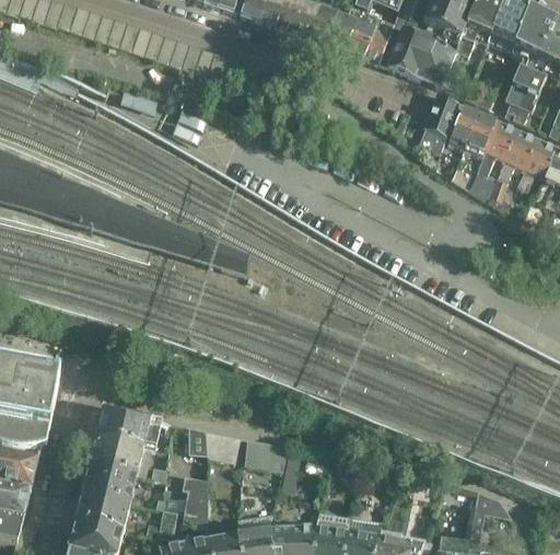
[(0,0),(0,11),(6,13),(10,0),(0,0)]
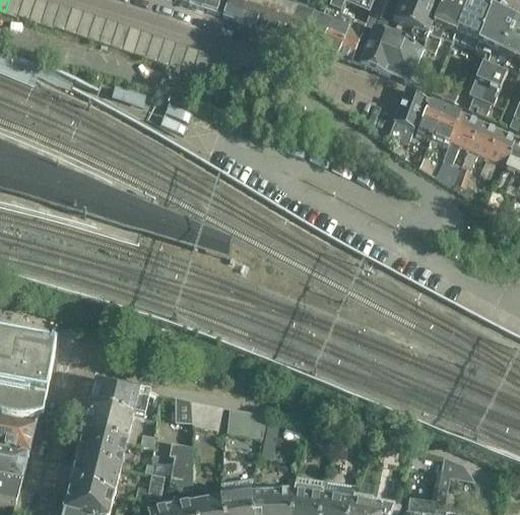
[(10,0),(7,10),(19,14),(23,0),(10,0)]
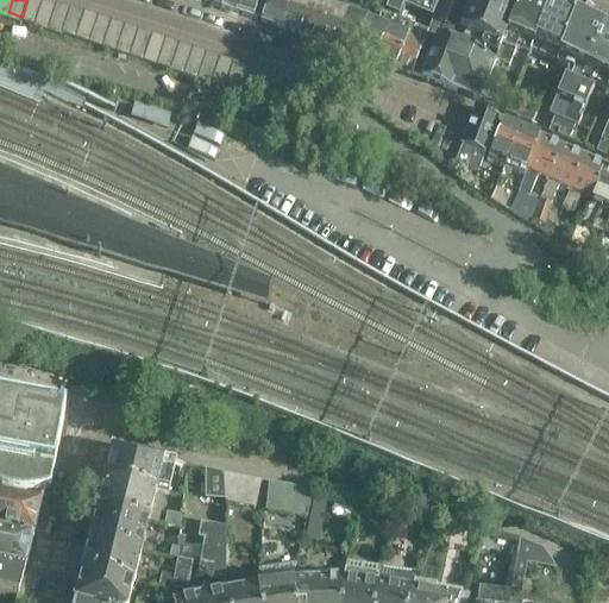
[(27,0),(23,17),(37,22),(43,0),(27,0)]
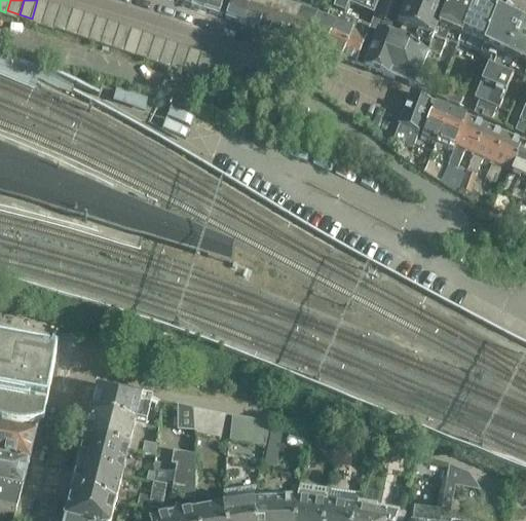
[(32,19),(43,22),(51,0),(37,0),(32,19)]
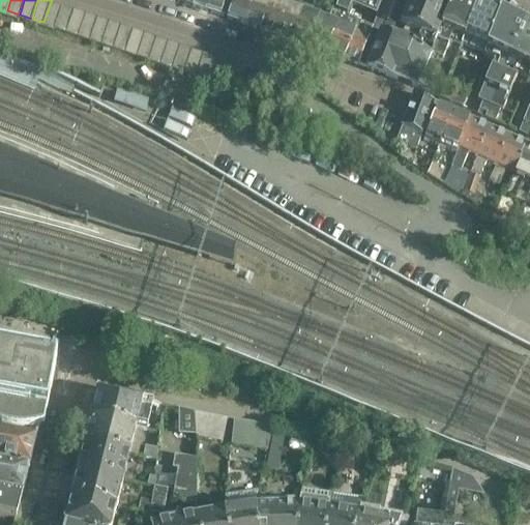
[(43,22),(56,26),(63,3),(55,0),(52,0),(43,22)]
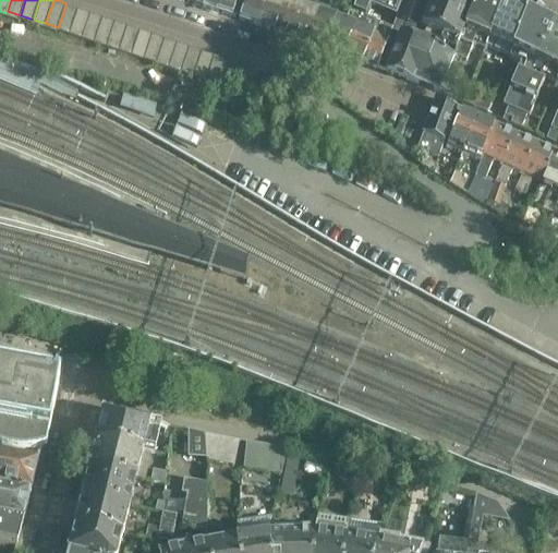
[(219,0),(218,7),(233,11),(237,0),(219,0)]
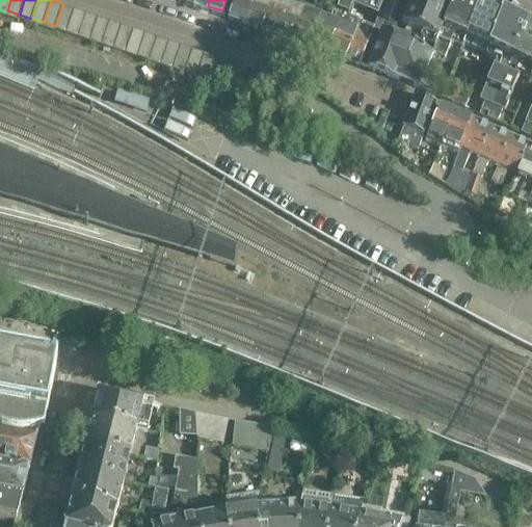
[(225,0),(222,10),(229,14),(229,12),(233,0),(225,0)]
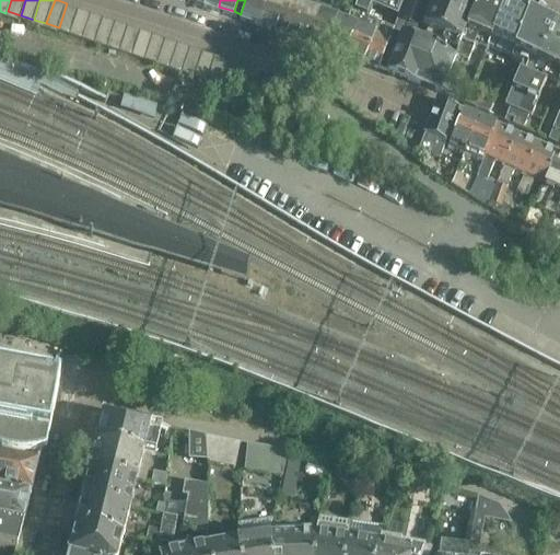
[(245,0),(241,13),(241,14),(258,21),(265,0),(245,0)]
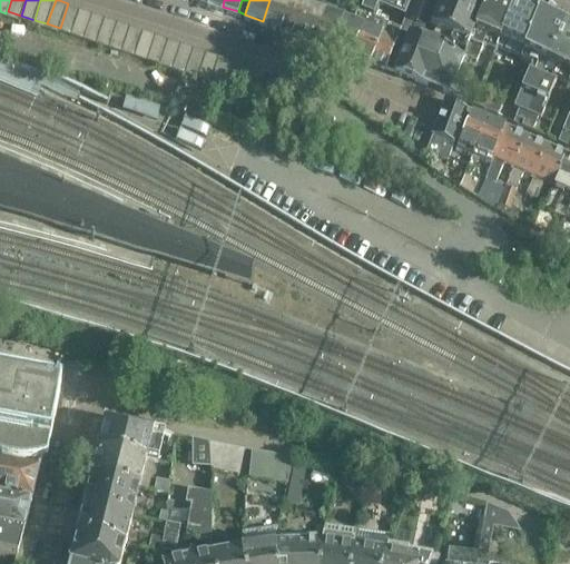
[(269,0),(263,21),(279,27),(288,0),(269,0)]
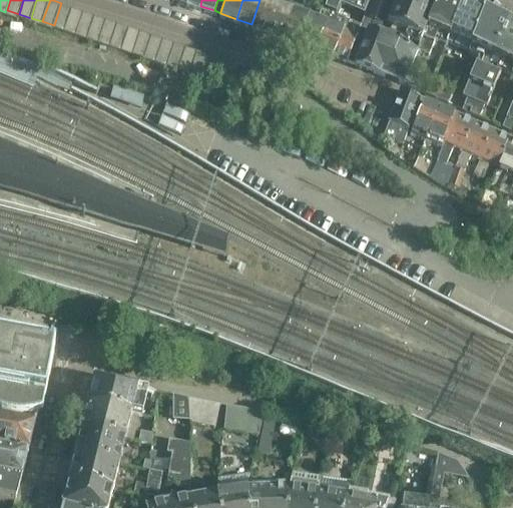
[(260,0),(251,24),(267,30),(277,0),(260,0)]
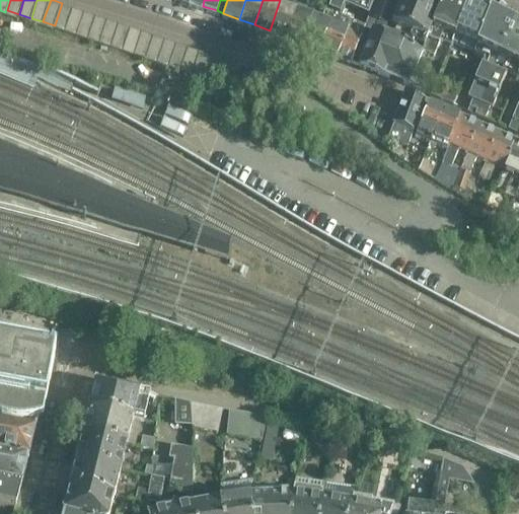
[(280,0),(270,30),(286,35),(296,0),(289,0),(288,3),(280,0)]
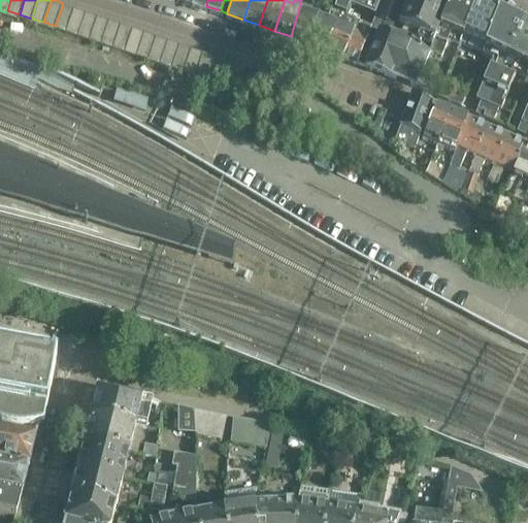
[(301,0),(291,36),(307,42),(308,41),(318,12),(307,9),(310,0),(301,0)]
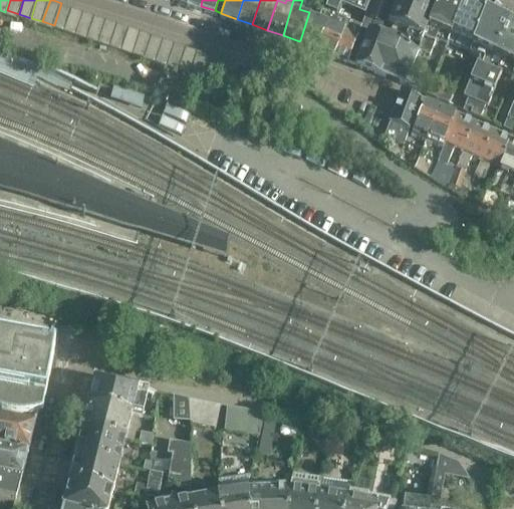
[(327,0),(325,5),(336,10),(340,0),(327,0)]
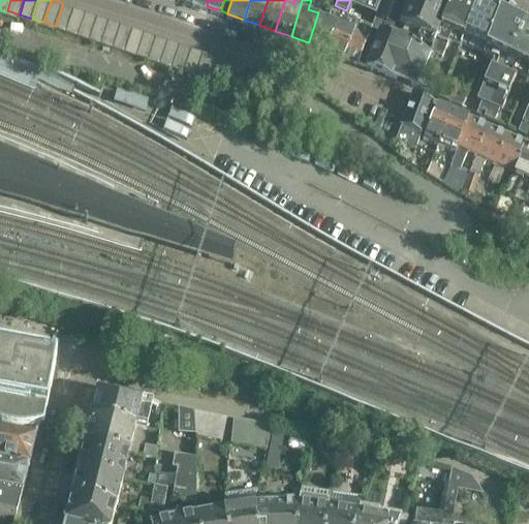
[(350,0),(347,11),(361,17),(366,2),(377,6),(380,1),(380,0),(350,0)]
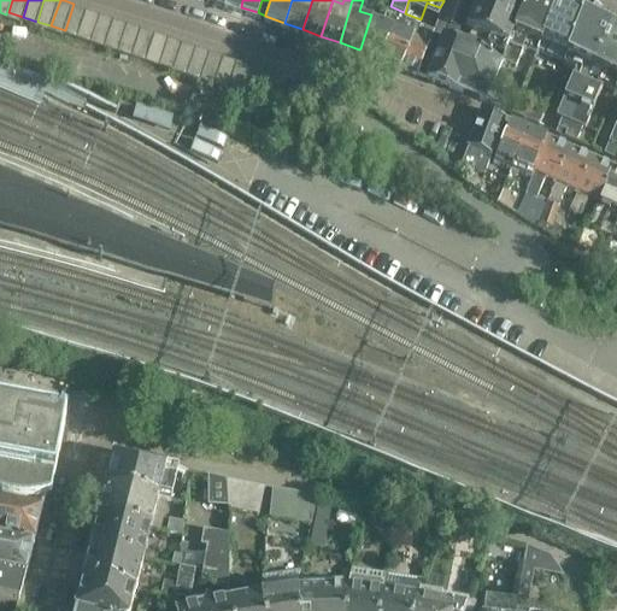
[(464,25),(475,0),(444,0),(438,15),(464,25)]
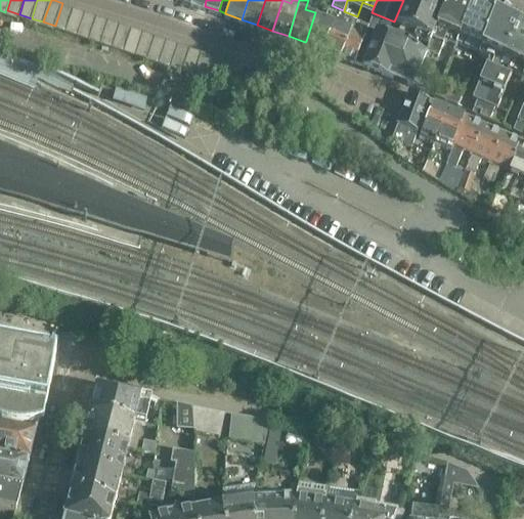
[(403,0),(394,22),(401,24),(398,30),(429,43),(436,26),(446,0),(403,0)]
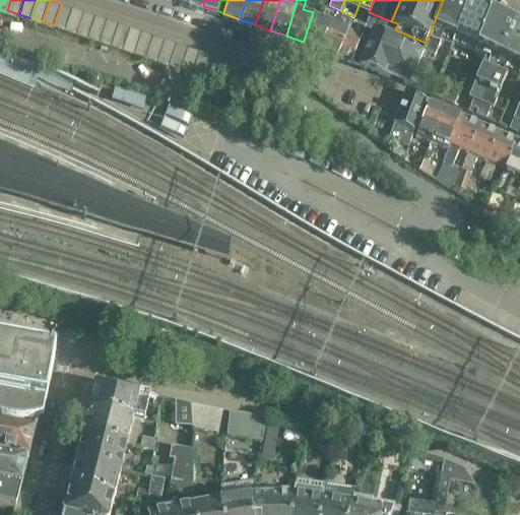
[(443,0),(433,25),(426,43),(424,48),(435,52),(441,37),(452,41),(454,35),(468,0),(443,0)]
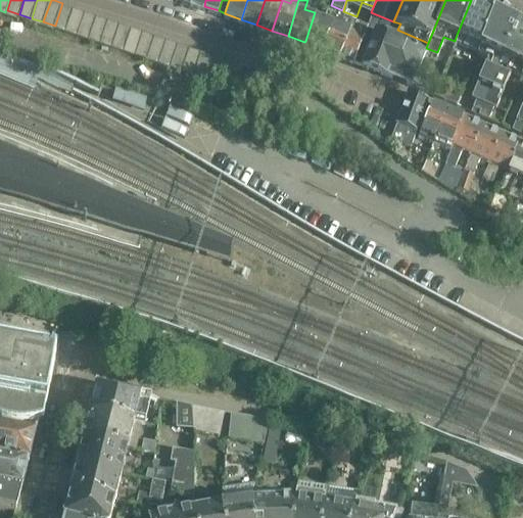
[(457,35),(455,41),(453,46),(456,48),(461,38),(464,40),(463,42),(478,48),(480,44),(481,40),(495,5),(484,0),(471,0),(457,35)]
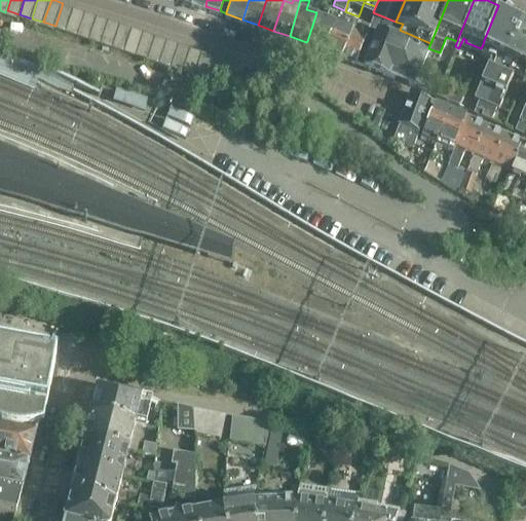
[(321,1),(316,12),(307,41),(325,47),(335,20),(339,9),(321,1)]
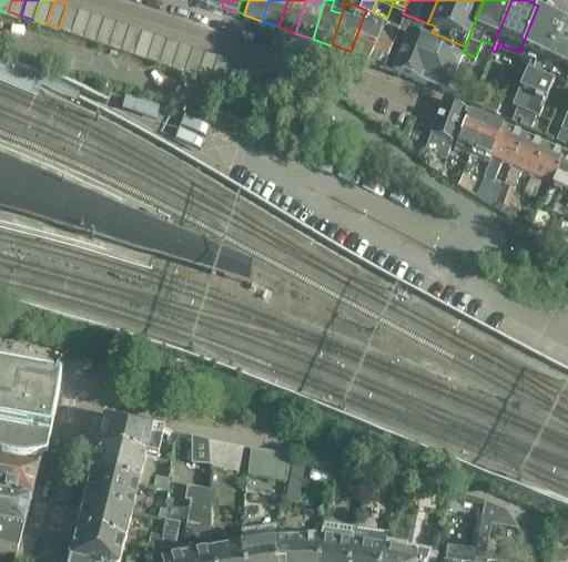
[(60,28),(73,32),(81,7),(69,2),(68,3),(60,28)]
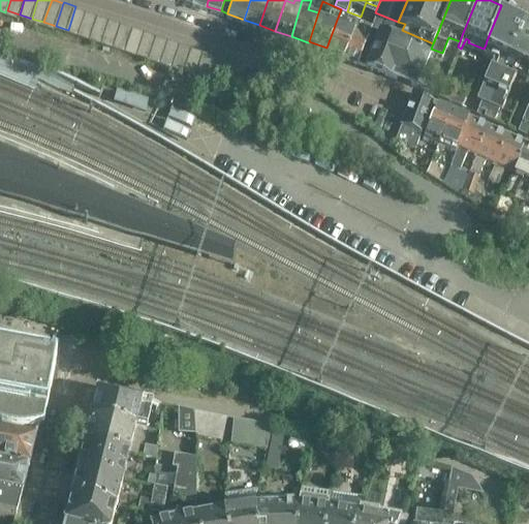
[(487,40),(486,44),(484,49),(483,52),(493,57),(477,96),(481,98),(478,105),(487,109),(524,16),(501,5),(487,40)]
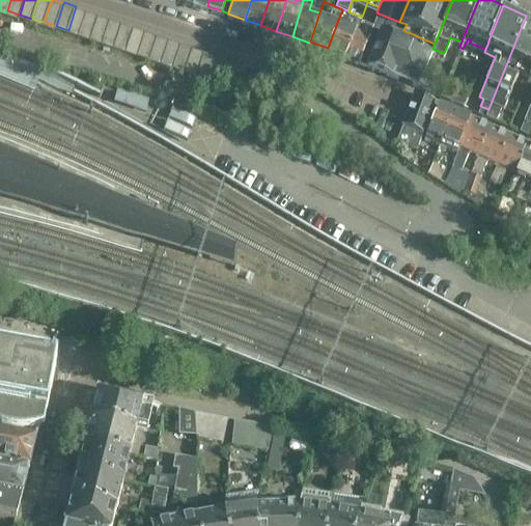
[(68,30),(80,34),(87,10),(76,6),(68,30)]
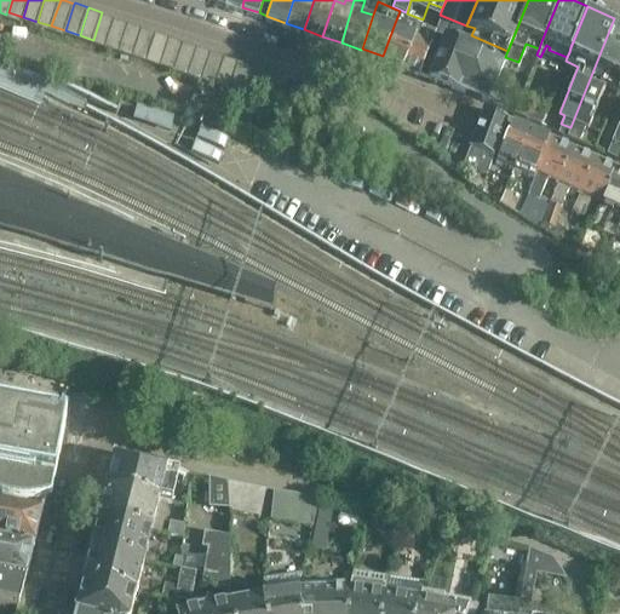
[(395,23),(383,56),(402,63),(414,30),(413,29),(418,18),(400,11),(395,23)]
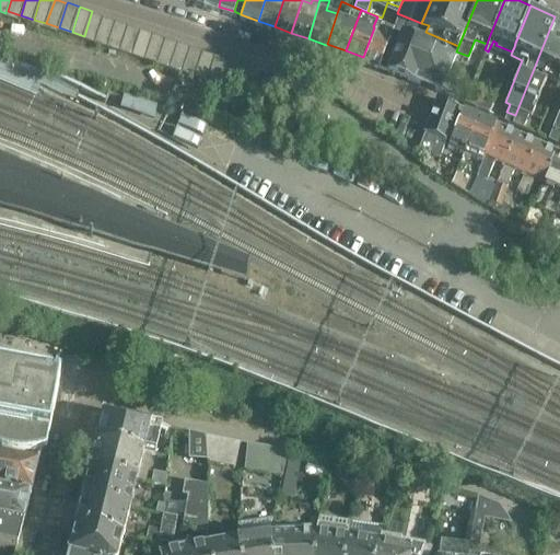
[(84,36),(96,39),(105,14),(92,11),(84,36)]
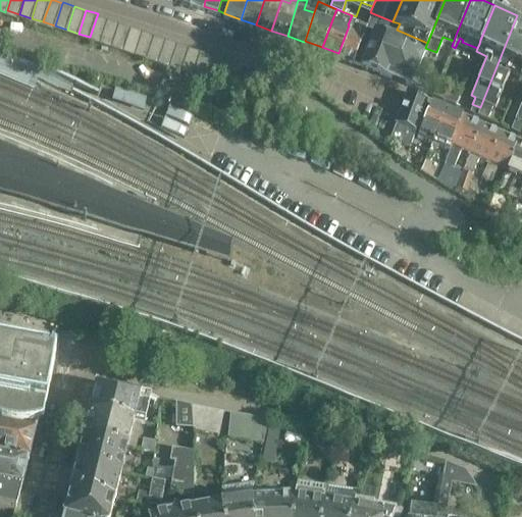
[(90,37),(102,41),(109,17),(98,13),(90,37)]
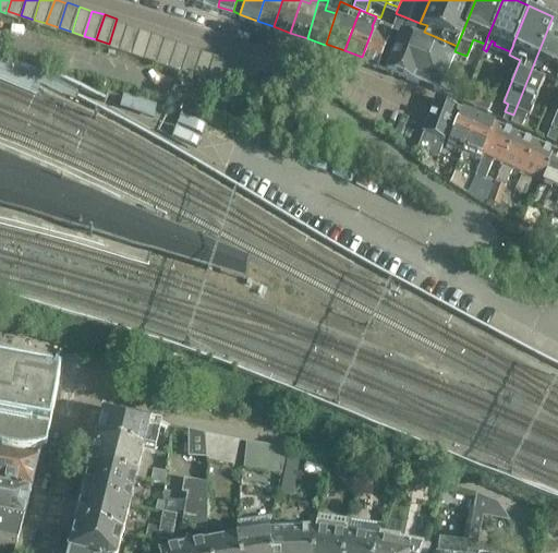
[(373,27),(362,57),(377,62),(377,60),(379,61),(389,33),(392,23),(376,16),(372,26),(373,27)]
